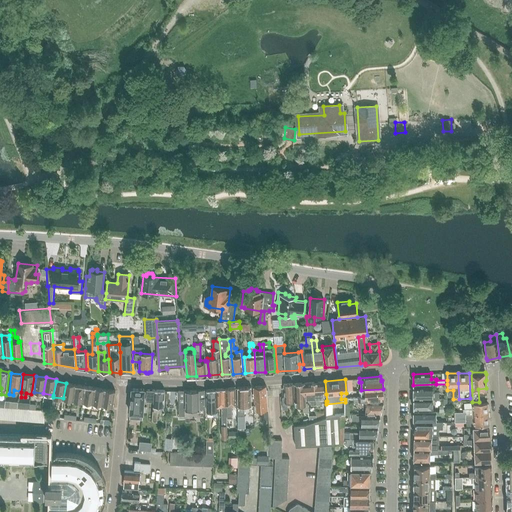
[(320,404),(320,398),(325,397),(324,381),(314,382),(315,404),(320,404)]
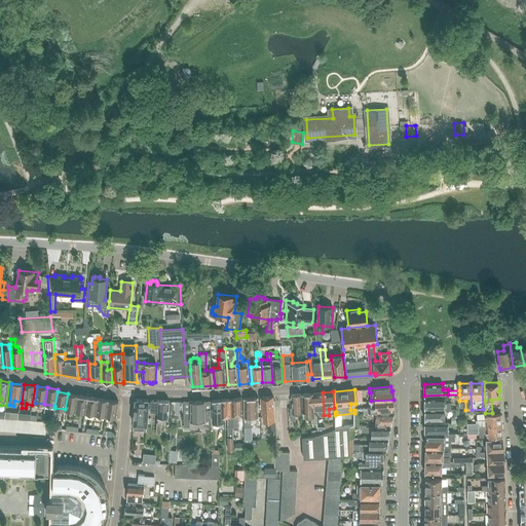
[(323,392),(313,393),(314,409),(318,409),(320,416),(324,415),(323,392)]
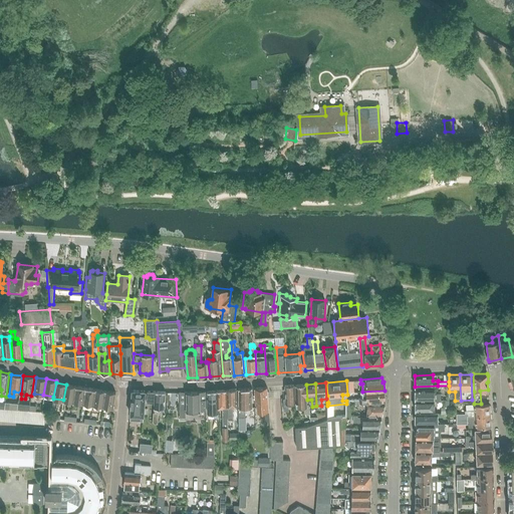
[(76,386),(66,384),(63,400),(73,402),(76,386)]
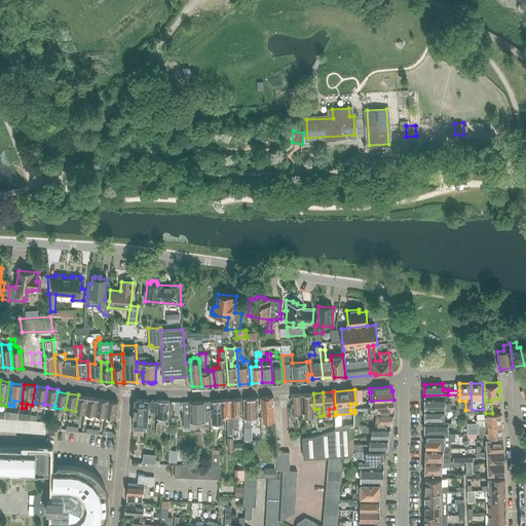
[(295,413),(302,413),(301,393),(292,395),(292,400),(293,409),(290,409),(291,420),(296,420),(295,413)]
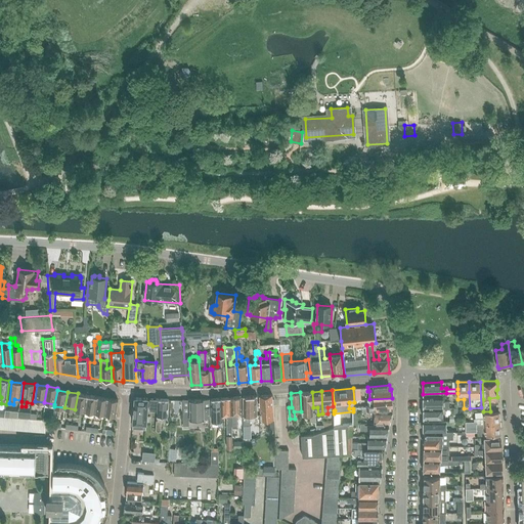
[(309,422),(310,434),(316,432),(316,426),(315,411),(313,411),(313,407),(312,392),(301,393),(303,416),(309,415),(310,421),(309,422)]
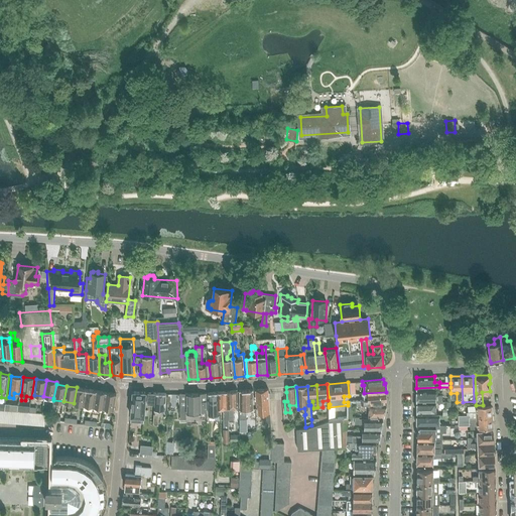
[(84,405),(87,389),(77,387),(74,403),(84,405)]
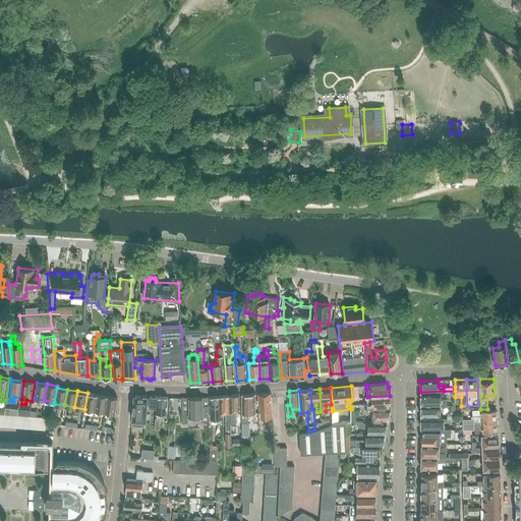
[(268,417),(269,427),(274,427),(273,417),(272,409),(271,396),(271,392),(257,393),(258,409),(266,409),(267,417),(268,417)]
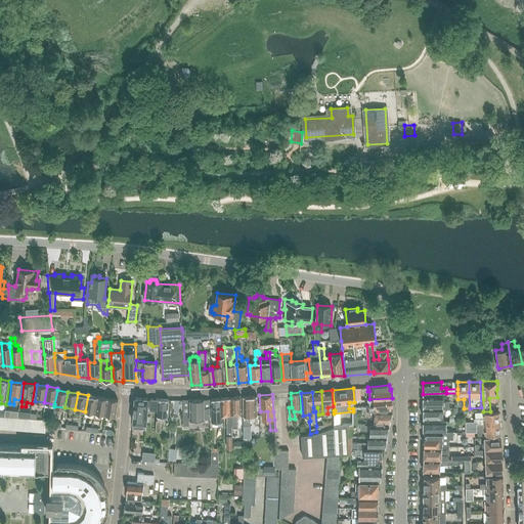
[(97,396),(88,395),(85,411),(95,412),(97,396)]
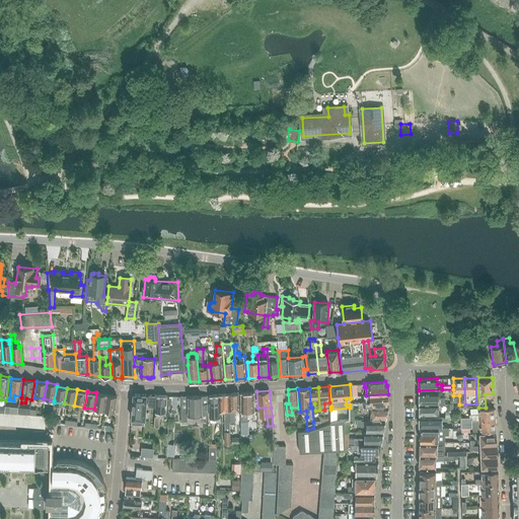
[(241,412),(241,434),(248,434),(248,422),(247,422),(247,412),(254,412),(254,391),(240,392),(241,412)]
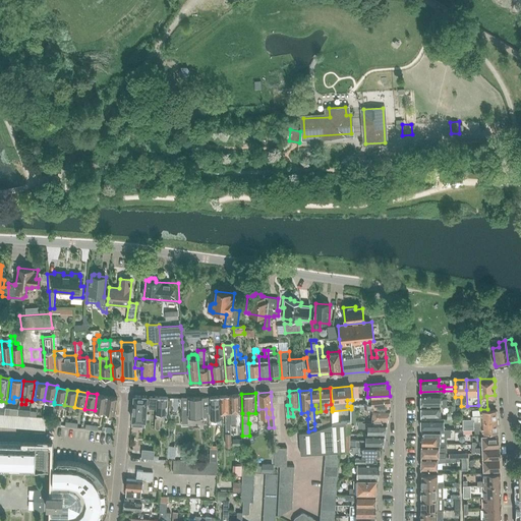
[(95,410),(105,412),(107,396),(97,394),(95,410)]
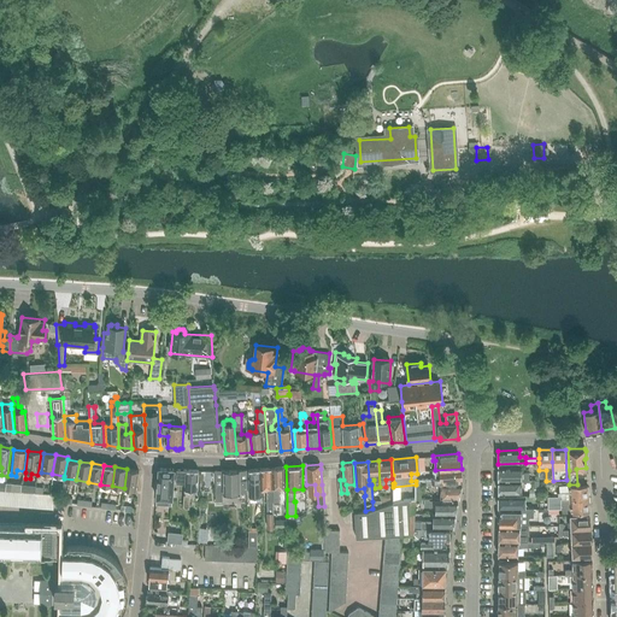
[(499,466),(499,480),(522,480),(522,481),(529,481),(529,472),(522,472),(522,466),(499,466)]
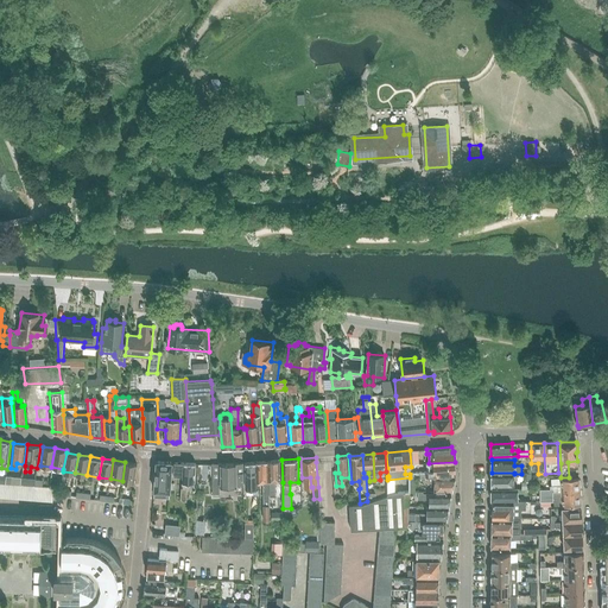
[(166,462),(156,461),(154,491),(164,491),(164,496),(170,498),(172,462),(166,462)]
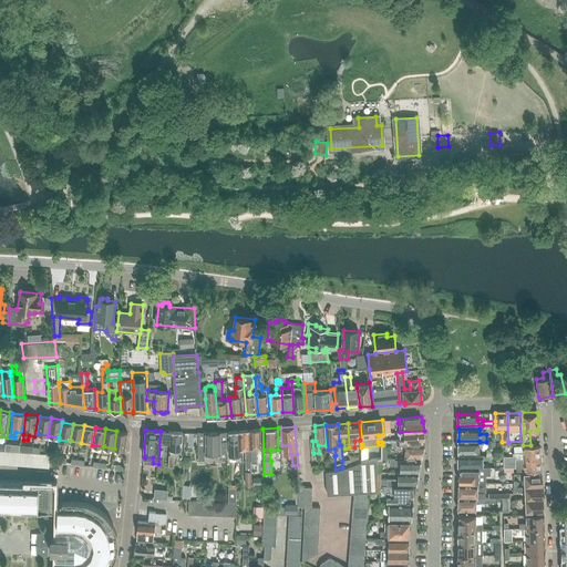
[(250,431),(251,461),(251,471),(257,471),(257,461),(257,449),(261,449),(261,430),(250,431)]
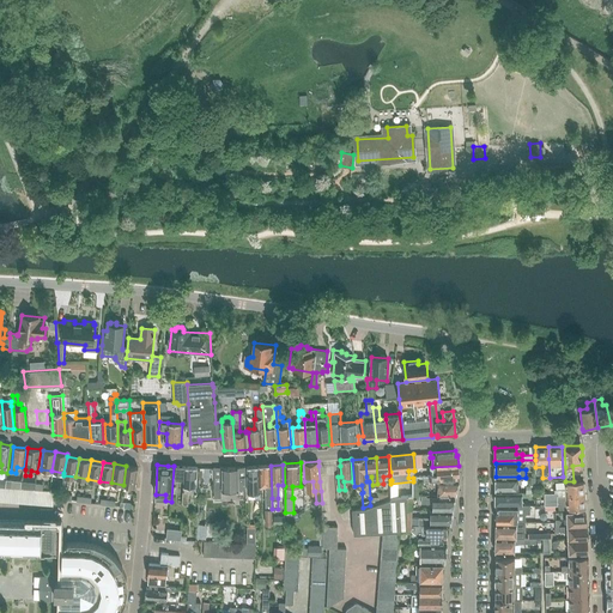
[(138,467),(126,466),(123,485),(135,486),(138,467)]
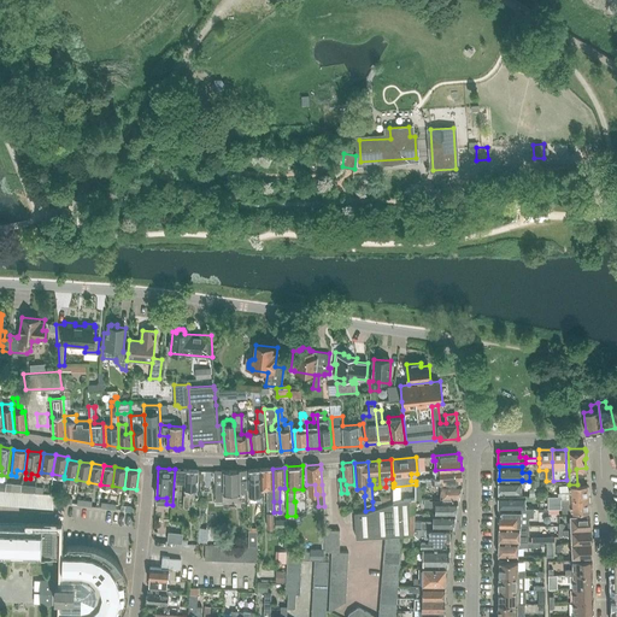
[(176,483),(186,485),(184,494),(183,507),(189,507),(191,489),(198,491),(198,470),(177,469),(176,483)]
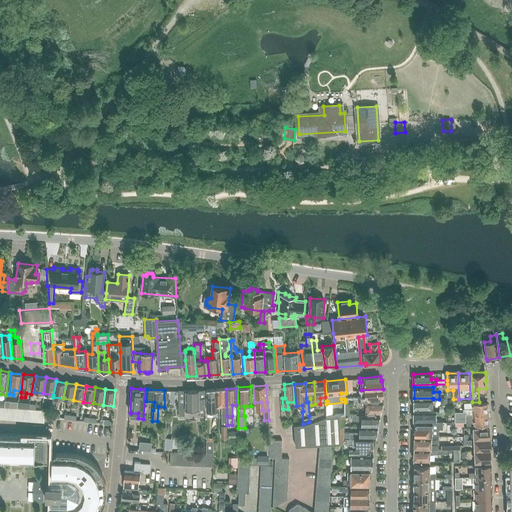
[(218,415),(217,407),(217,389),(206,390),(207,411),(213,411),(213,416),(218,415)]
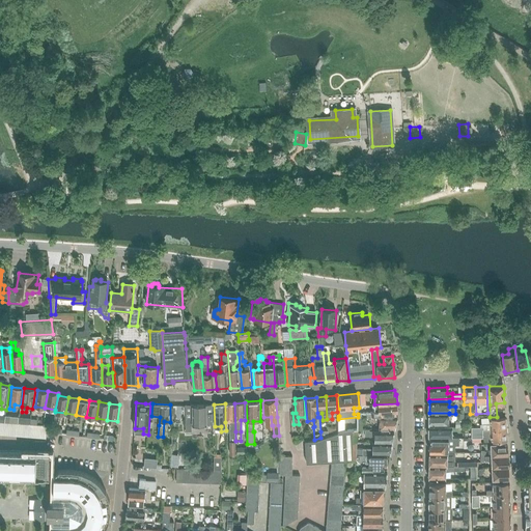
[(225,422),(229,422),(230,431),(230,441),(230,454),(235,454),(235,441),(235,431),(234,403),(225,403),(225,422)]
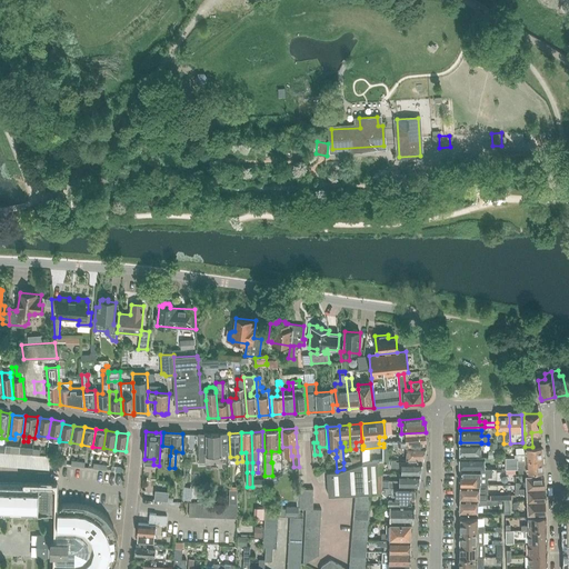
[(389,447),(400,446),(406,445),(425,443),(425,440),(426,440),(426,432),(401,433),(402,440),(401,440),(386,441),(386,446),(389,446),(389,447)]
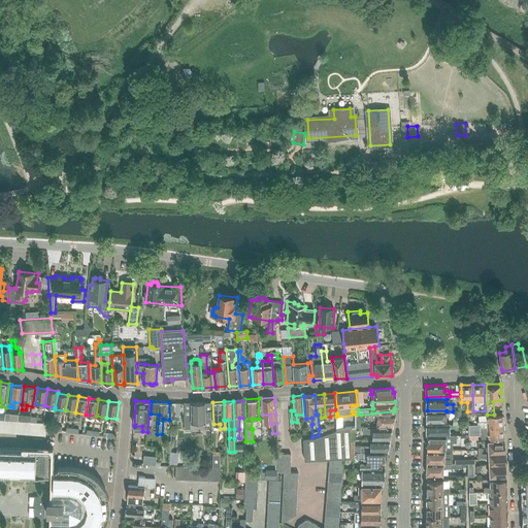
[(192,402),(184,402),(185,429),(191,428),(191,423),(195,423),(195,424),(206,424),(206,422),(211,421),(210,402),(204,402),(192,402)]
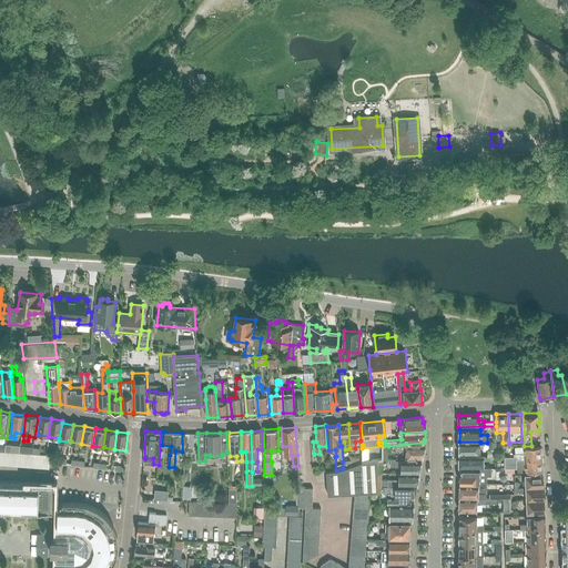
[(480,443),(480,442),(459,442),(459,454),(480,454),(480,443)]
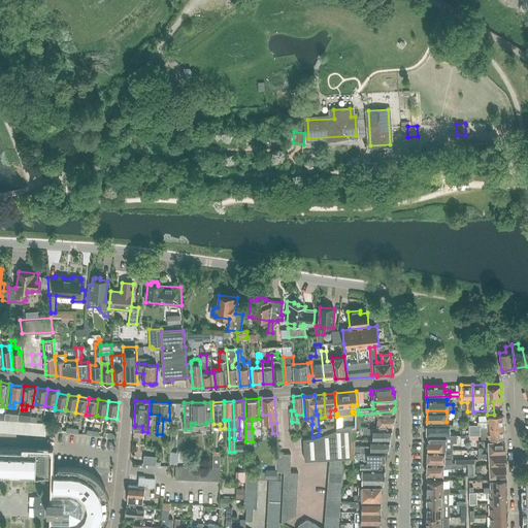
[(376,414),(376,413),(371,414),(372,427),(392,426),(395,414),(376,414)]
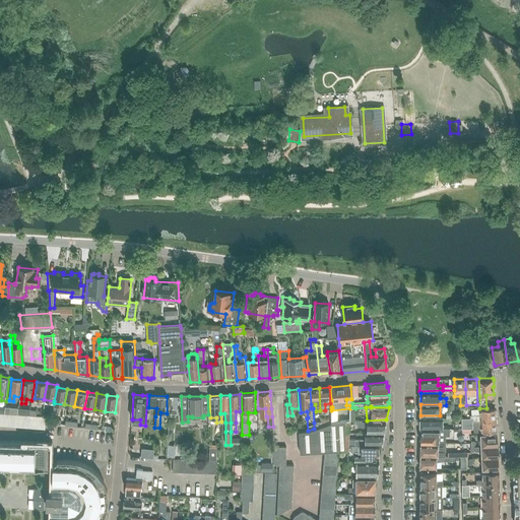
[(496,408),(486,408),(479,408),(479,409),(479,414),(470,415),(470,418),(471,418),(473,418),(473,420),(497,419),(496,408)]
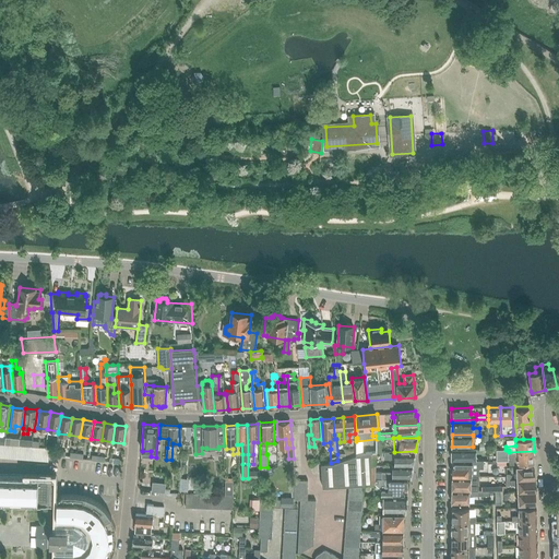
[(452,460),(454,461),(476,461),(476,450),(452,449),(452,460)]
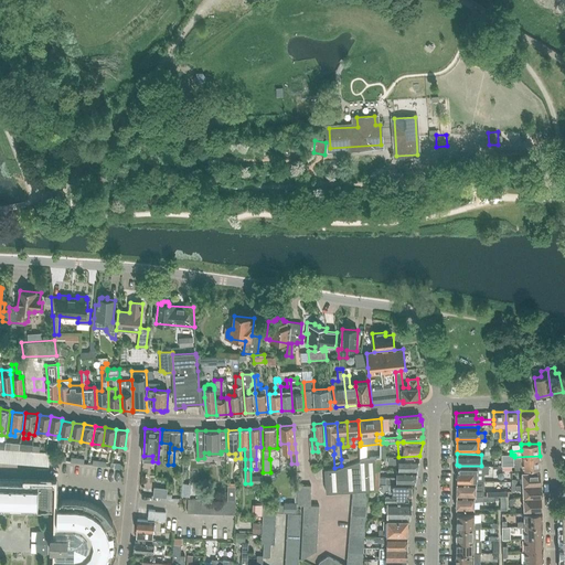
[(511,455),(508,455),(501,455),(502,464),(513,464),(512,455),(511,455)]
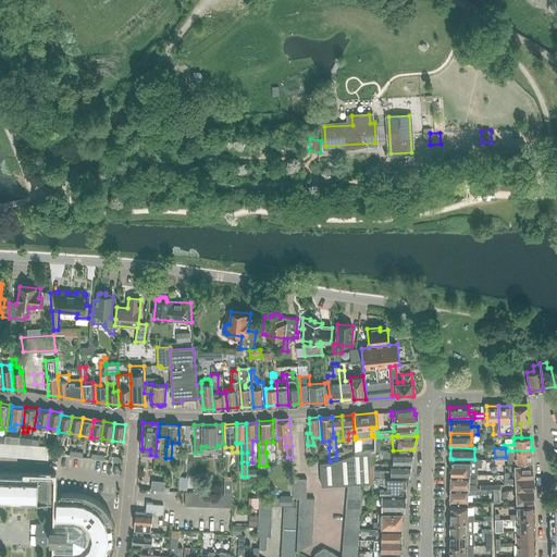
[(508,462),(515,462),(532,461),(532,449),(507,450),(507,454),(508,462)]
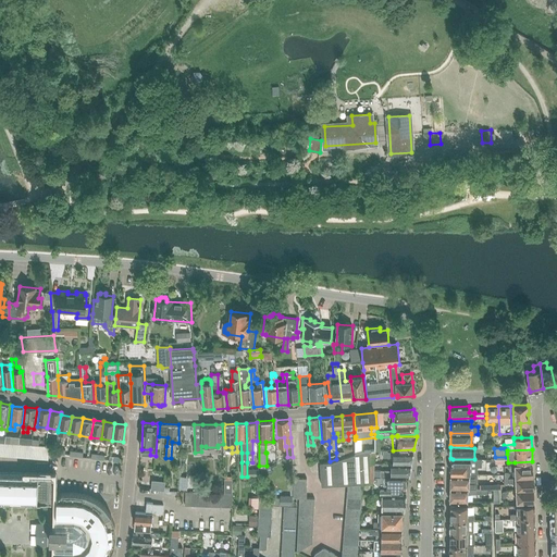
[(330,461),(320,462),(322,485),(348,484),(360,483),(359,450),(355,452),(355,454),(345,457),(336,459),(330,461)]
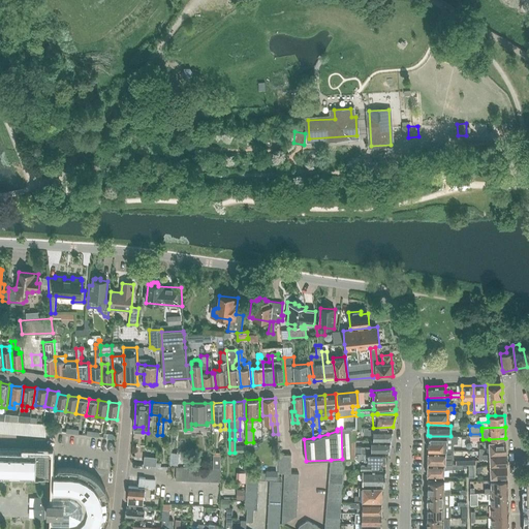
[(364,428),(362,428),(360,428),(360,434),(369,434),(373,434),(373,440),(391,440),(393,429),(368,429),(368,428),(364,428)]
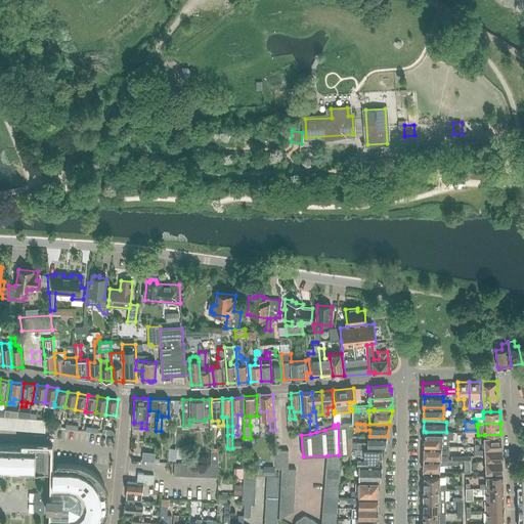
[(425,433),(425,439),(423,440),(423,443),(425,444),(425,445),(442,446),(443,439),(453,439),(453,432),(446,432),(426,432),(425,433)]
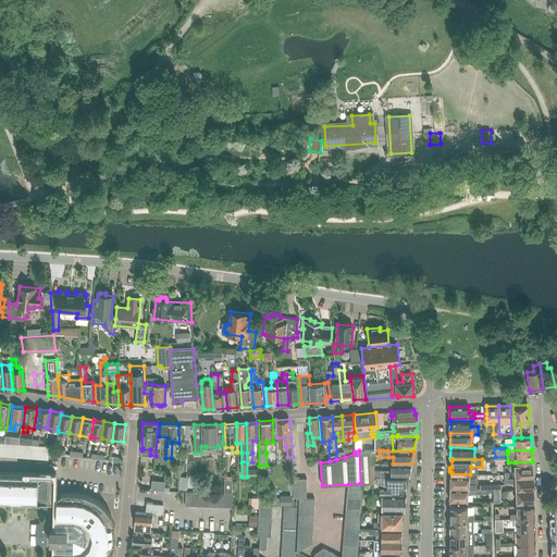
[(381,477),(383,478),(385,477),(385,475),(409,475),(411,463),(393,463),(391,463),(391,470),(381,470),(375,470),(375,478),(381,478),(381,477)]
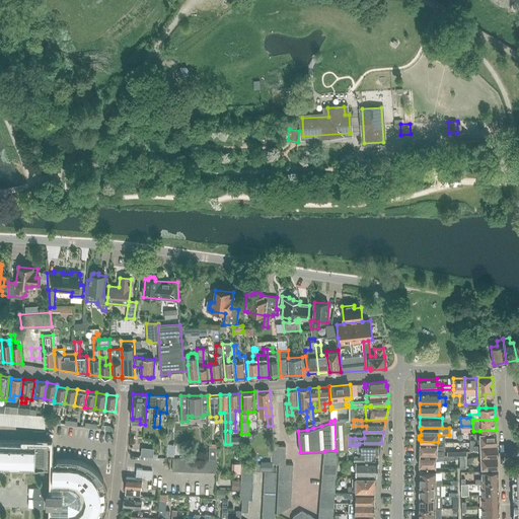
[(479,445),(497,444),(497,432),(479,433),(479,445)]
